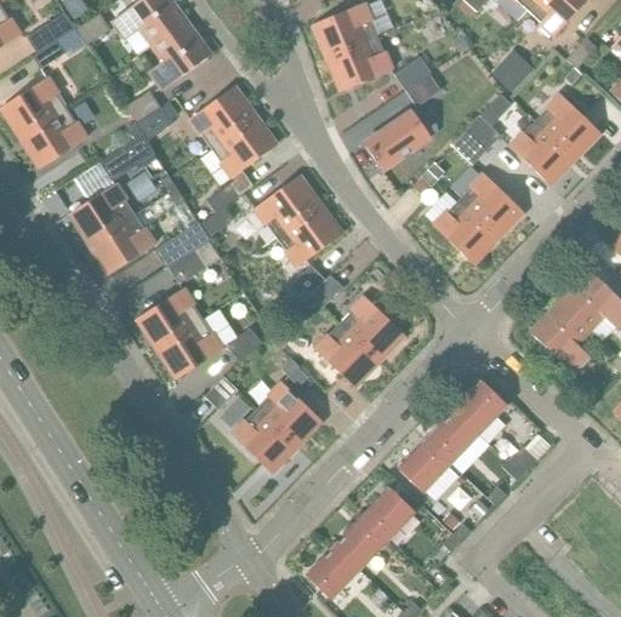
[(138,0),(112,20),(126,38),(141,28),(152,44),(184,20),(170,0),(138,0)]
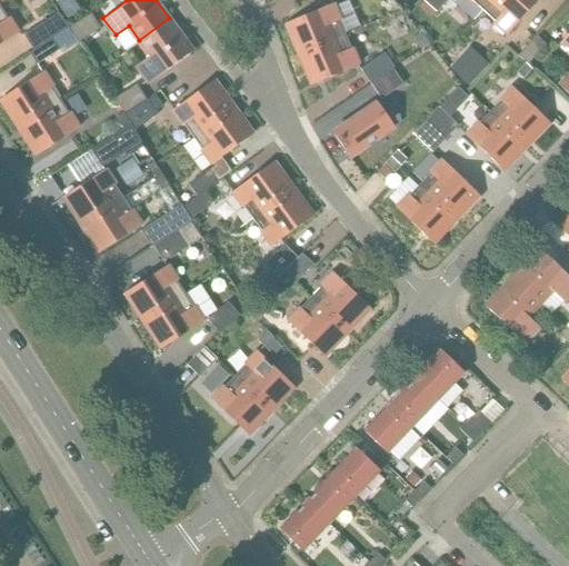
[(425,0),(437,10),(445,0),(425,0)]
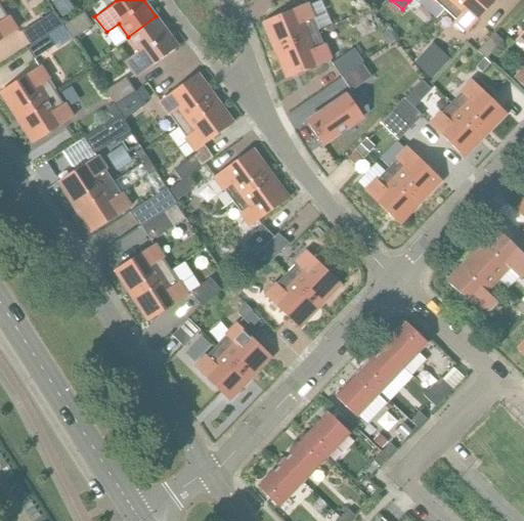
[(436,0),(445,8),(452,0),(436,0)]
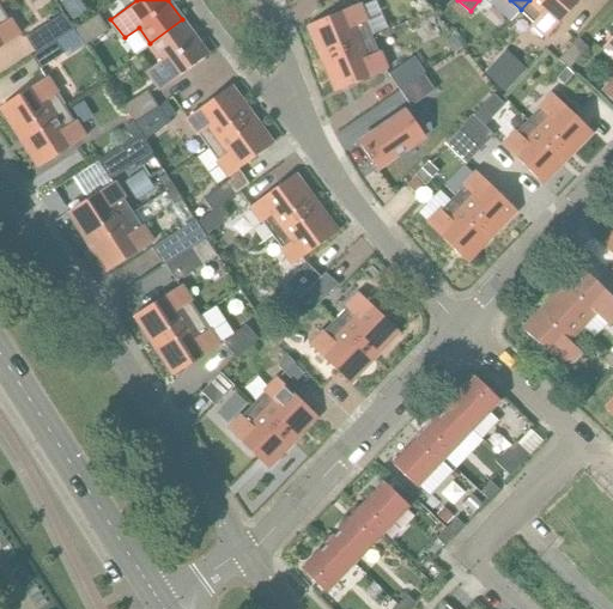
[(529,0),(521,10),(547,34),(577,0),(529,0)]
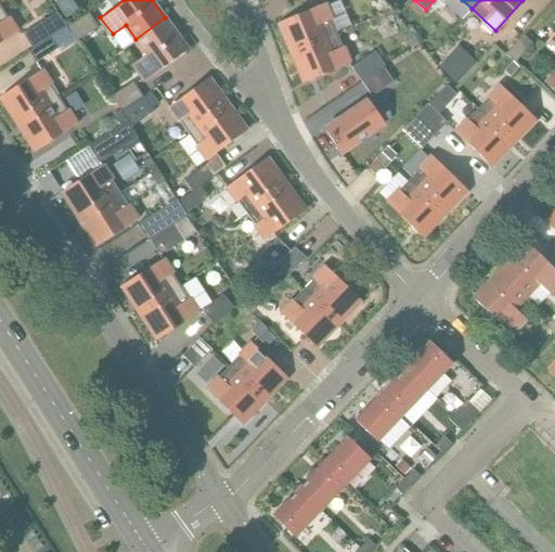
[(324,2),(280,21),(293,51),(337,31),(324,2)]
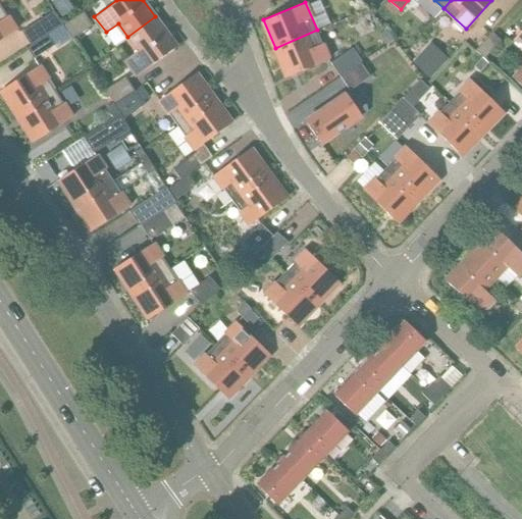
[(0,3),(0,39),(16,29),(0,3)]
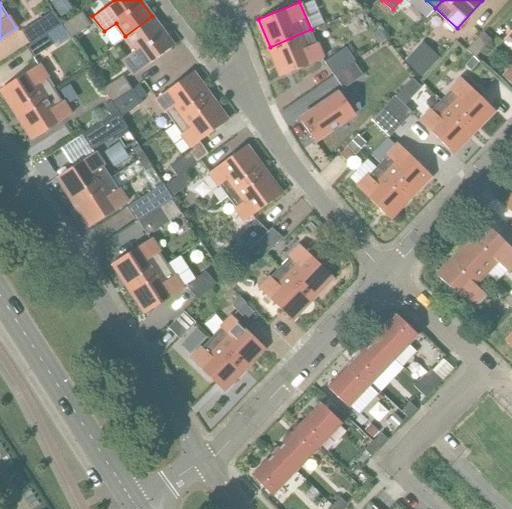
[(53,9),(22,30),(30,44),(47,33),(62,23),(53,9)]
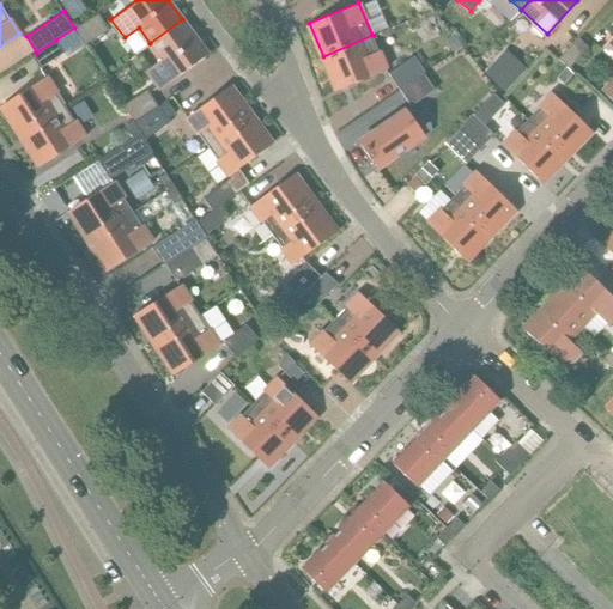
[(98,12),(74,28),(77,31),(85,44),(109,29),(98,12)]
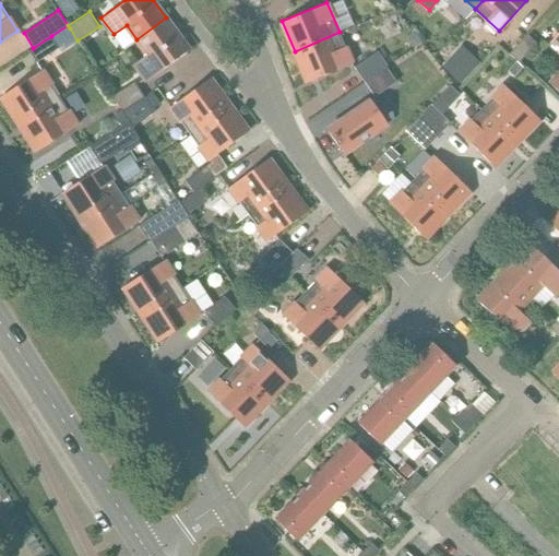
[(147,54),(134,62),(146,80),(189,49),(166,18),(137,39),(147,54)]
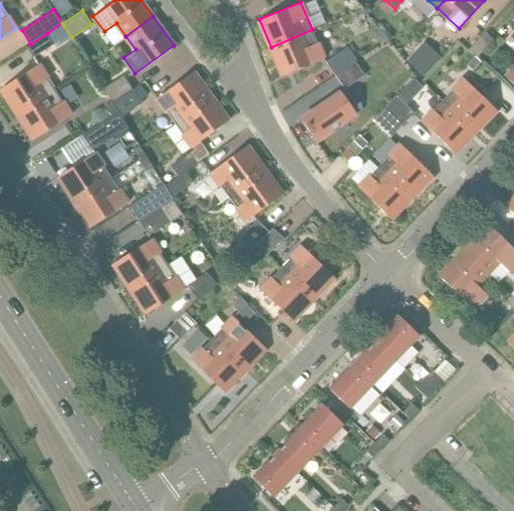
[(379,28),(372,33),(380,42),(387,37),(379,28)]
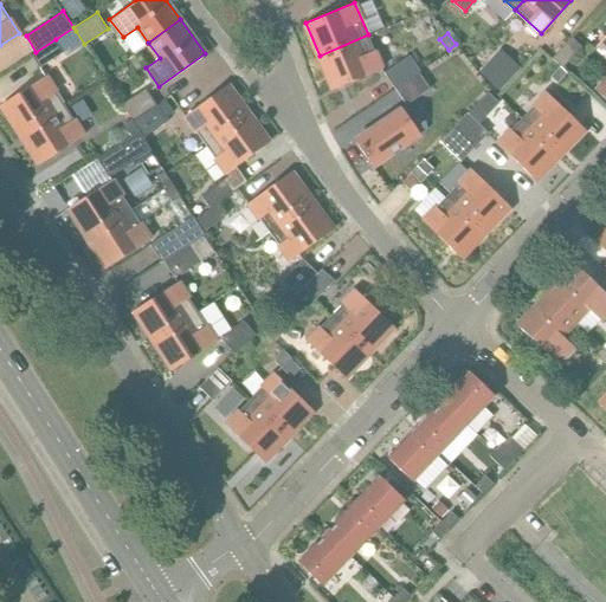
[(605,50),(605,77),(595,89),(605,98),(605,33),(598,43),(605,50)]
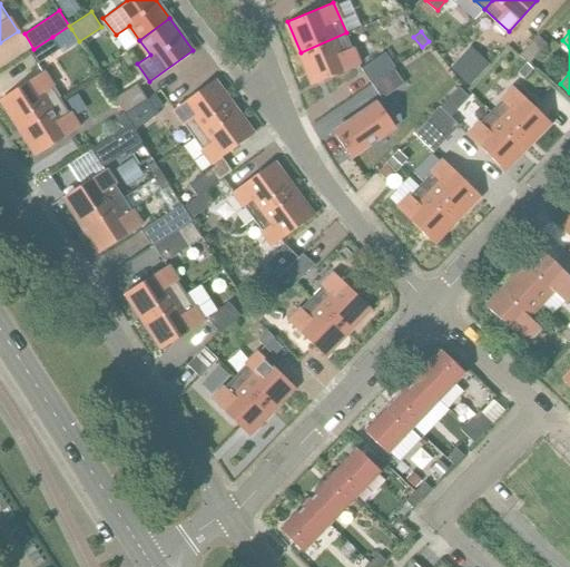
[(346,32),(301,52),(313,82),(359,64),(346,32)]
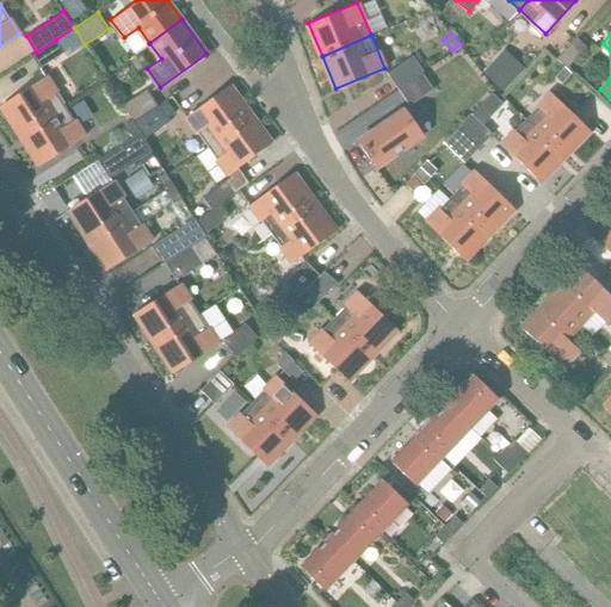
[(575,36),(556,57),(567,67),(587,45),(575,36)]
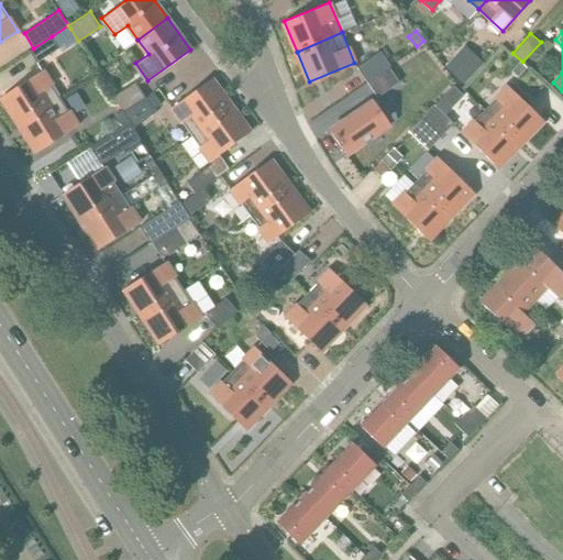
[(33,48),(30,51),(36,62),(59,47),(52,36),(33,48)]
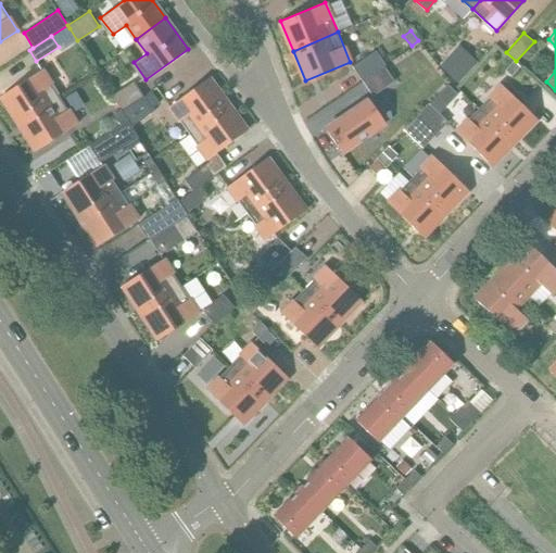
[(441,63),(459,79),(480,57),(462,40),(441,63)]
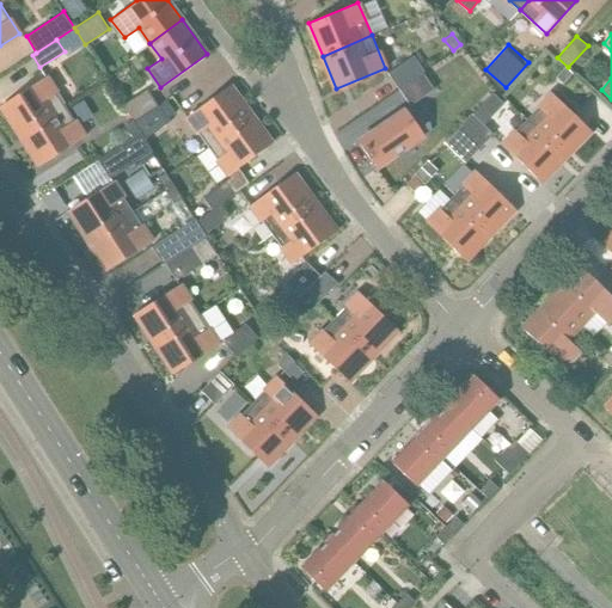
[(414,54),(387,72),(399,88),(423,72),(424,71),(414,54)]
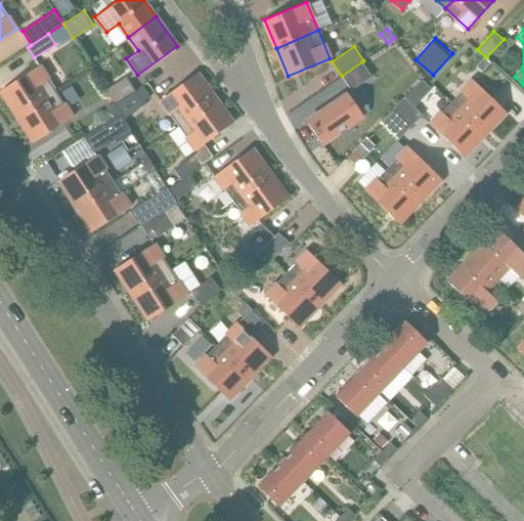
[(484,56),(475,66),(481,71),(490,61),(484,56)]
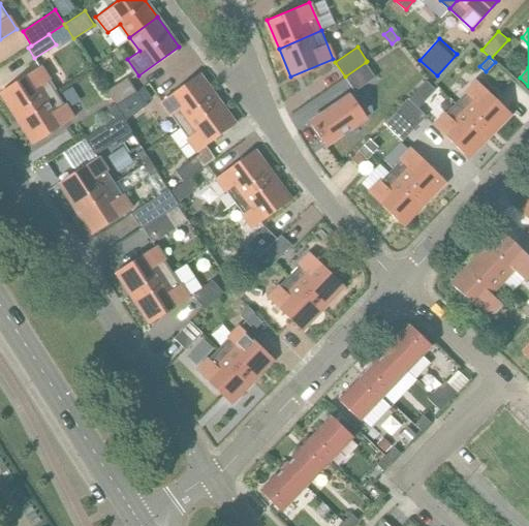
[(366,62),(345,76),(354,90),(375,76),(366,62)]
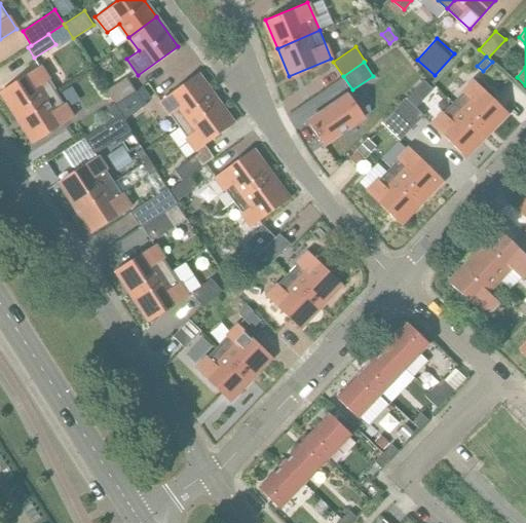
[(40,65),(1,90),(17,116),(57,90),(40,65)]
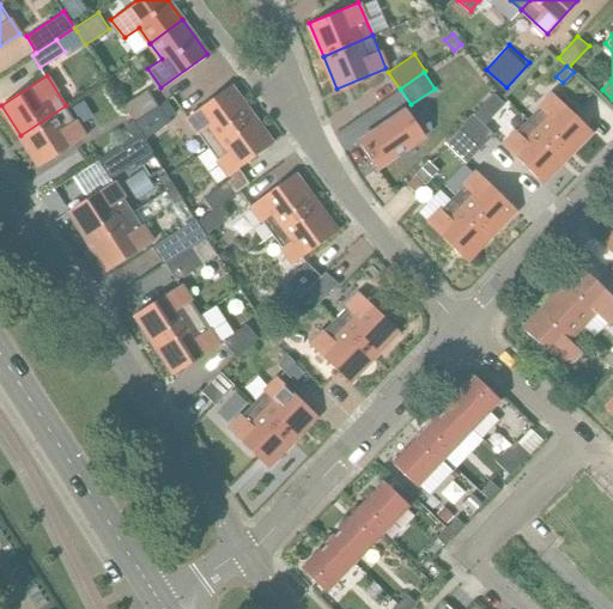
[(230,85),(187,116),(208,145),(252,114),(230,85)]
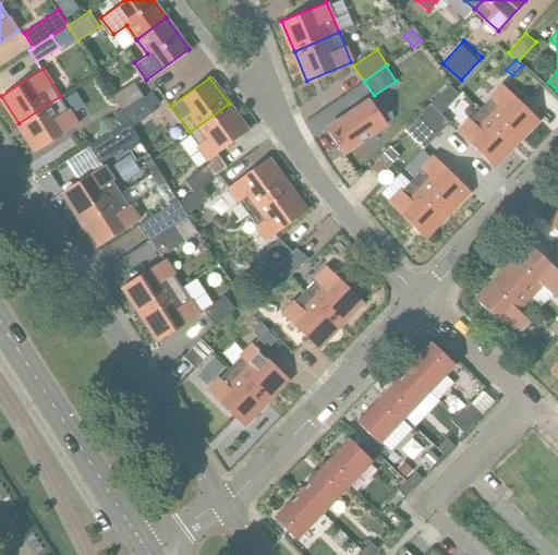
[(134,81),(112,95),(121,108),(122,110),(144,95),(134,81)]
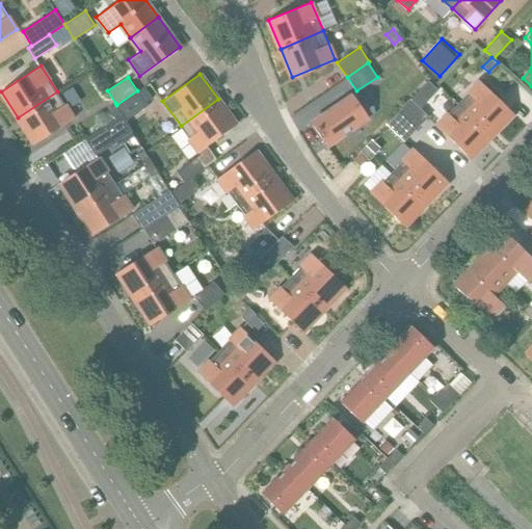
[(480,80),(458,103),(491,135),(513,112),(480,80)]
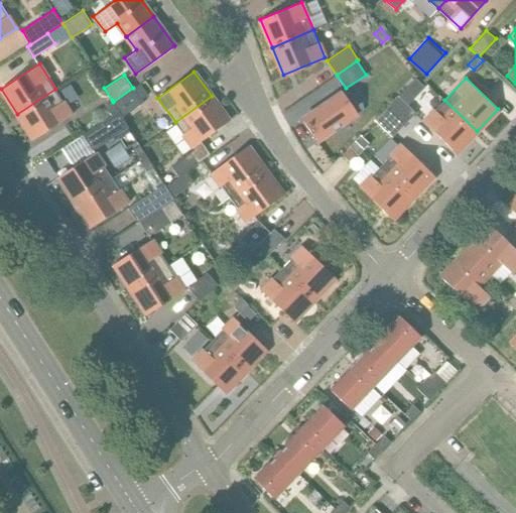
[(140,84),(133,88),(139,98),(146,94),(140,84)]
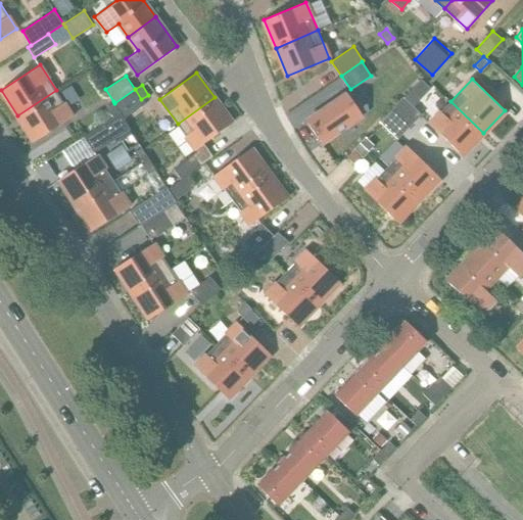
[(135,89),(114,103),(121,112),(124,117),(144,104),(141,99),(135,89)]
